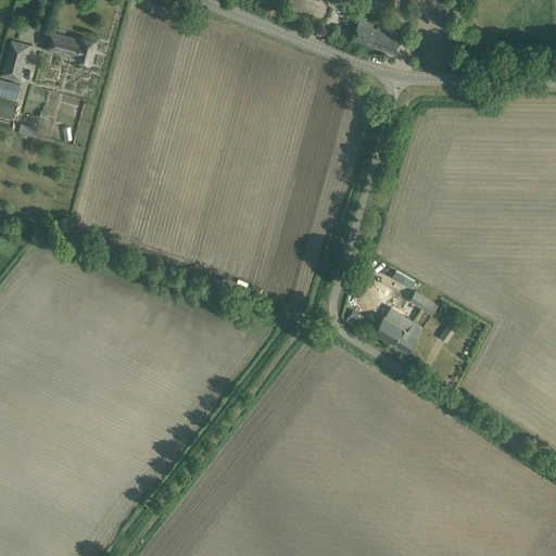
[(375,13),(379,0),(378,0),(366,0),(363,10),(375,13)]
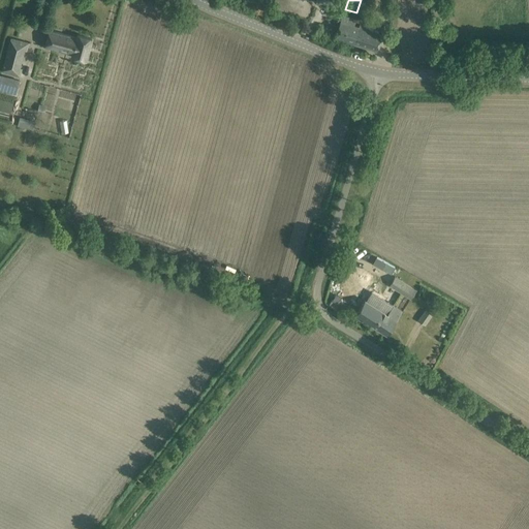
[(338,28),(335,37),(377,51),(380,41),(382,35),(381,35),(383,27),(369,22),(361,20),(361,21),(359,27),(353,26),(355,20),(342,16),(338,28)]
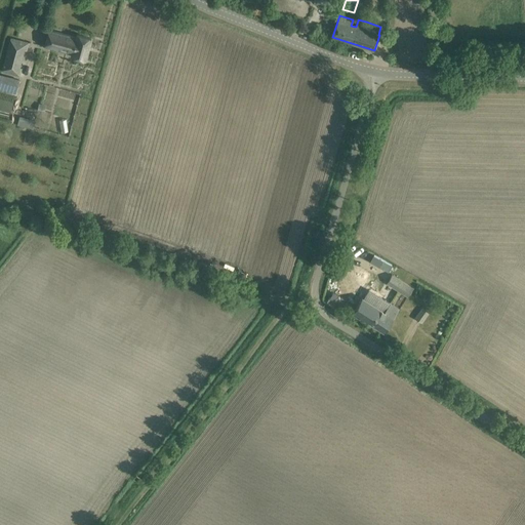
[(76,37),(49,30),(44,46),(72,53),(71,56),(85,61),(91,38),(77,34),(76,37)]
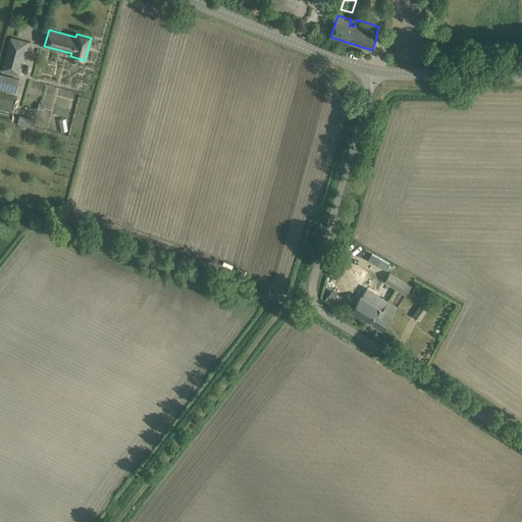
[(29,42),(10,37),(2,70),(19,75),(21,67),(19,66),(24,50),(27,50),(29,42)]
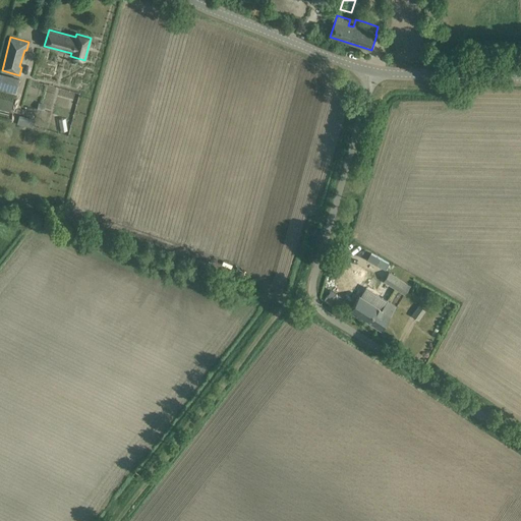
[(0,89),(17,95),(22,78),(2,72),(0,79),(0,89)]
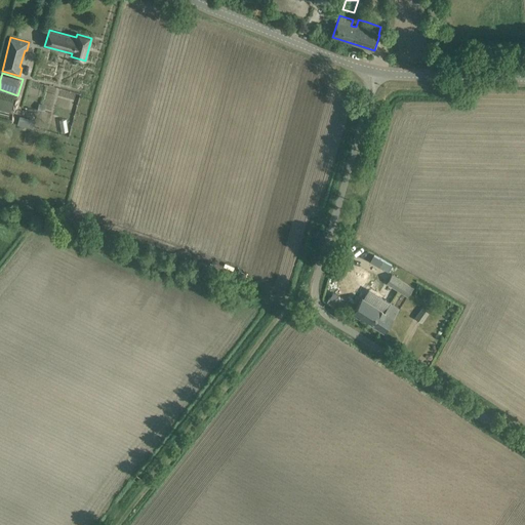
[(36,129),(37,121),(21,117),(18,125),(36,129)]
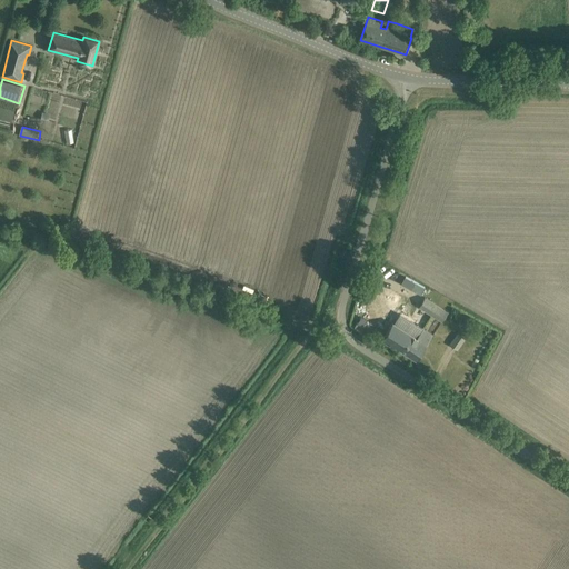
[(419,307),(430,315),(436,305),(425,298),(419,307)]
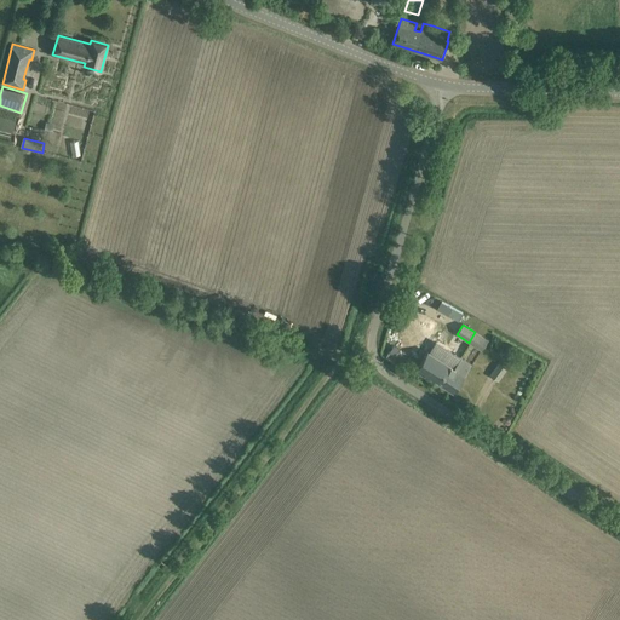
[(475,332),(469,343),(481,350),(488,340),(475,332)]
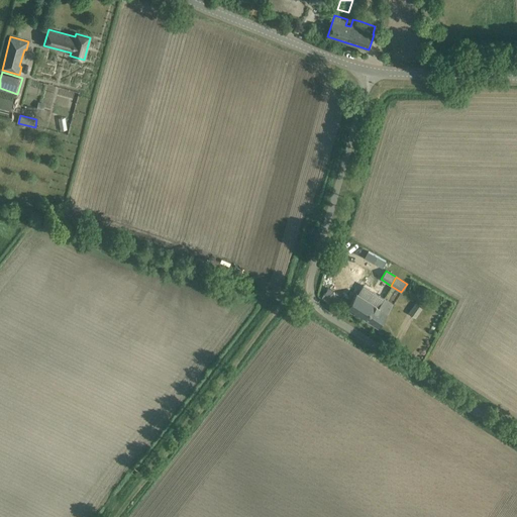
[(347,307),(378,327),(393,304),(376,293),(370,302),(356,293),(347,307)]
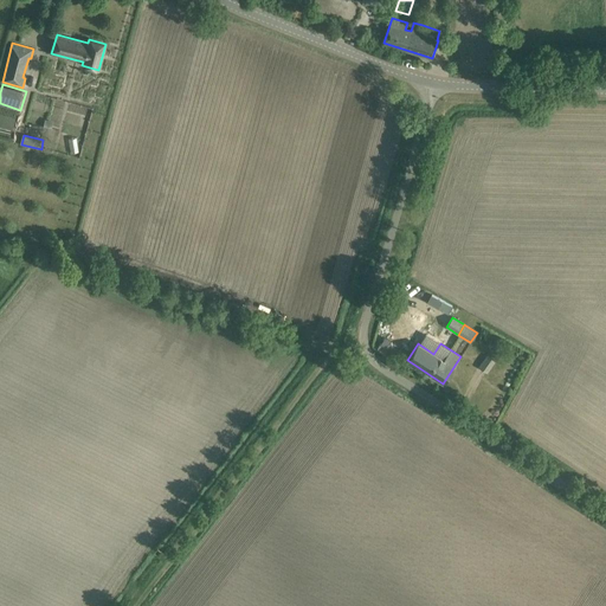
[(487,354),(478,367),(488,373),(496,361),(487,354)]
